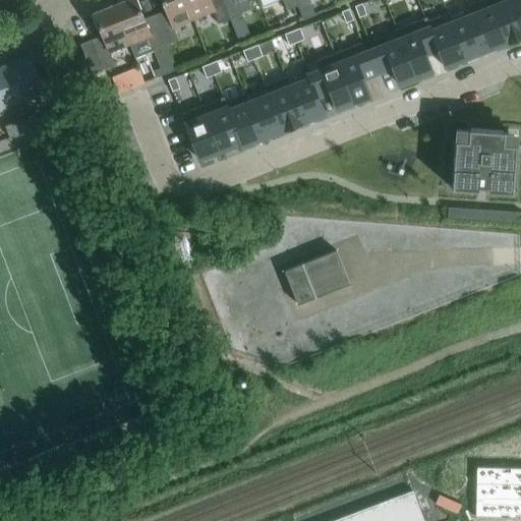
[(166,44),(156,19),(146,23),(135,0),(124,0),(114,4),(134,57),(156,49),(155,48),(166,44)]
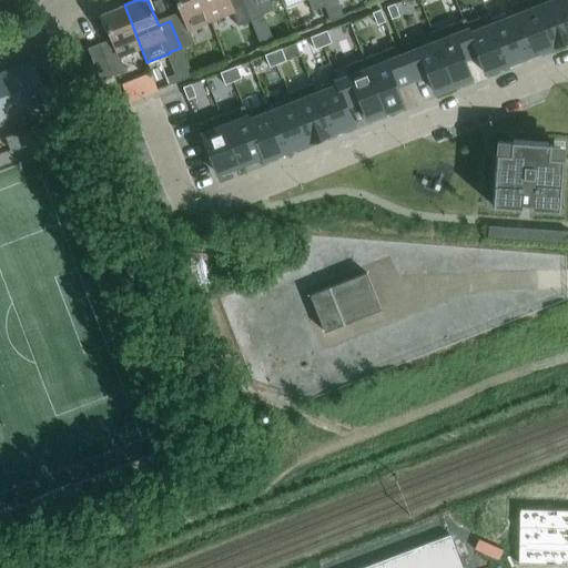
[(210,20),(202,0),(175,0),(182,17),(170,21),(181,48),(194,42),(189,29),(210,20)]
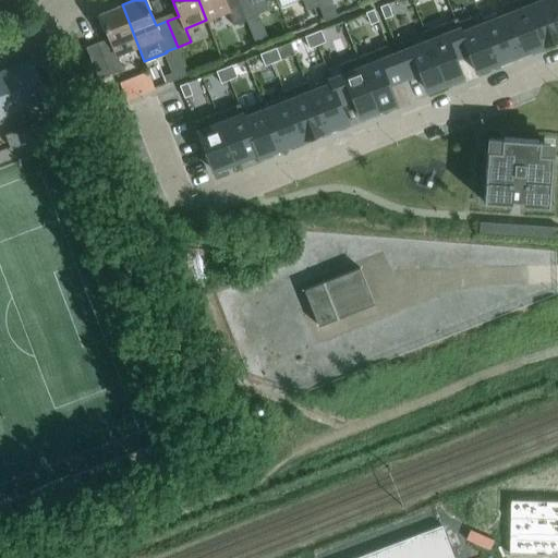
[(198,0),(206,20),(228,12),(233,25),(245,20),(238,0),(198,0)]
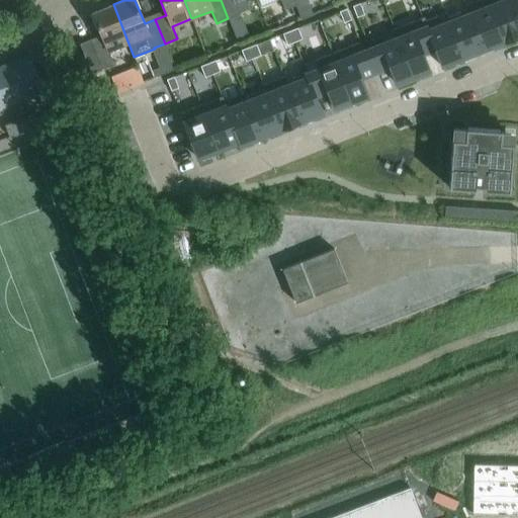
[(221,0),(228,18),(240,14),(239,12),(242,11),(245,9),(247,5),(246,2),(245,0),(221,0)]
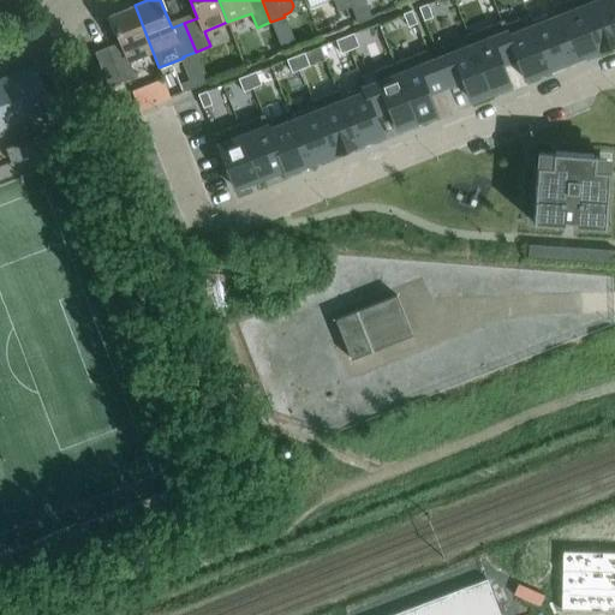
[(348,0),(332,0),(338,12),(351,6),(348,0)]
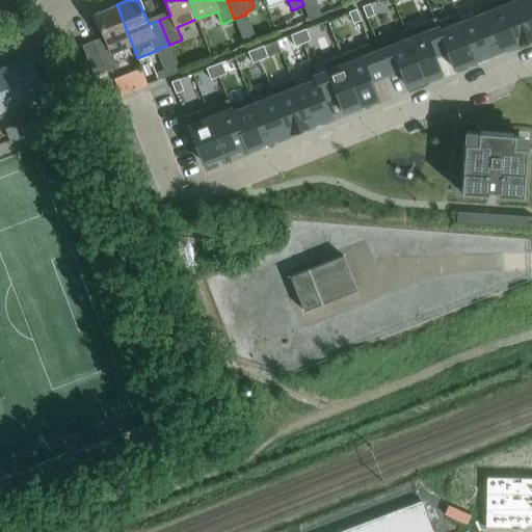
[(499,0),(488,0),(477,5),(478,9),(479,9),(496,51),(516,43),(499,0)]
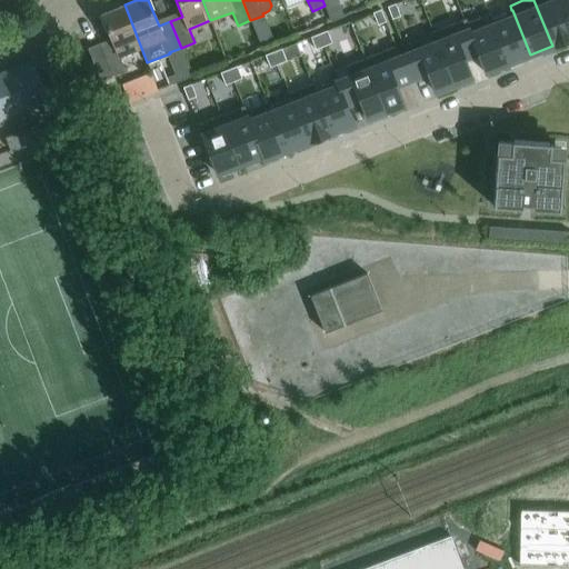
[(568,22),(560,0),(533,0),(552,46),(568,39),(568,22)]
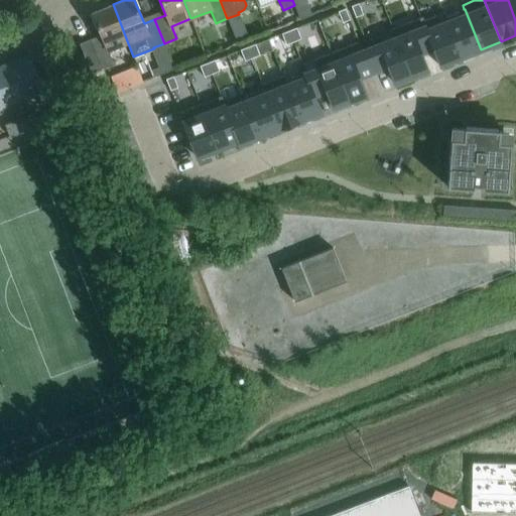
[(359,3),(351,6),(355,17),(363,14),(359,3)]
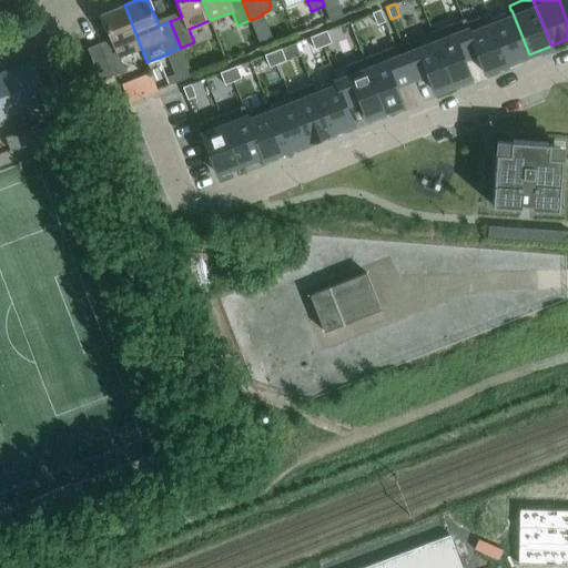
[(141,48),(124,4),(101,13),(113,43),(89,53),(100,80),(124,70),(119,57),(141,48)]
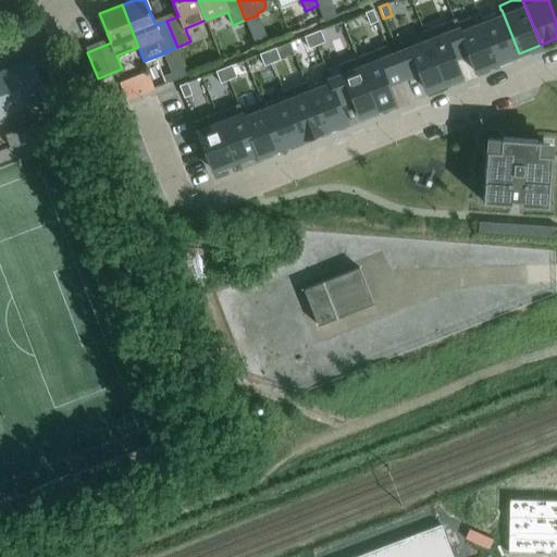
[(372,9),(364,12),(369,24),(378,21),(372,9)]
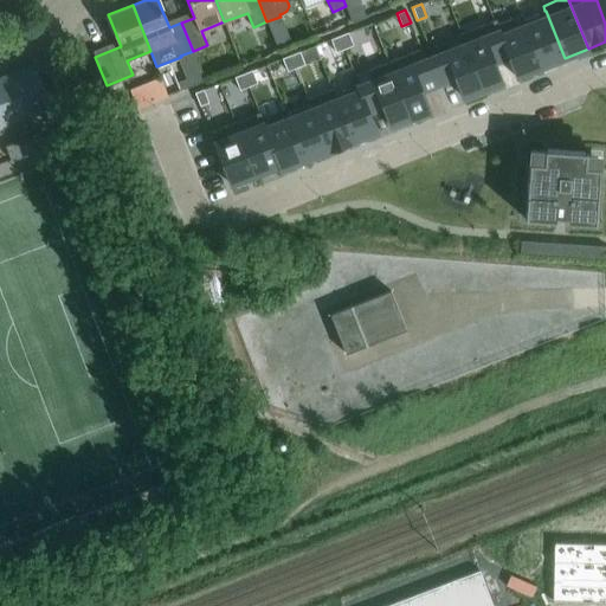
[(523,19),(522,20),(541,68),(565,58),(546,11),(545,11),(523,19)]
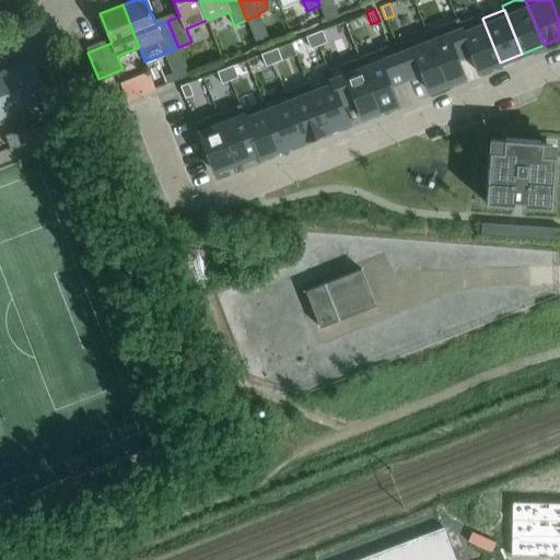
[(459,22),(457,23),(469,53),(470,53),(477,71),(500,62),(482,19),(483,18),(481,13),(459,22)]
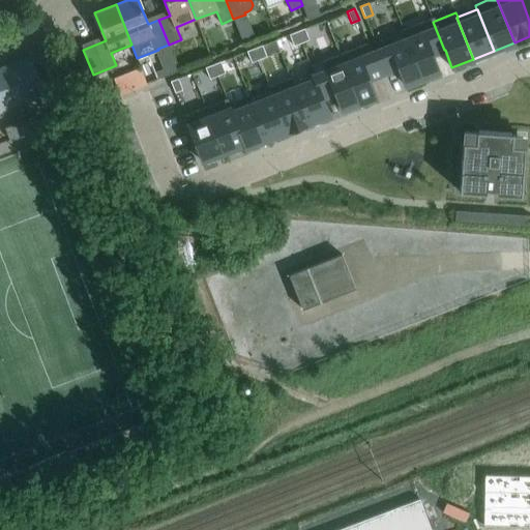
[(434,17),(402,29),(406,38),(422,79),(440,72),(433,55),(444,50),(433,22),(435,21),(434,17)]
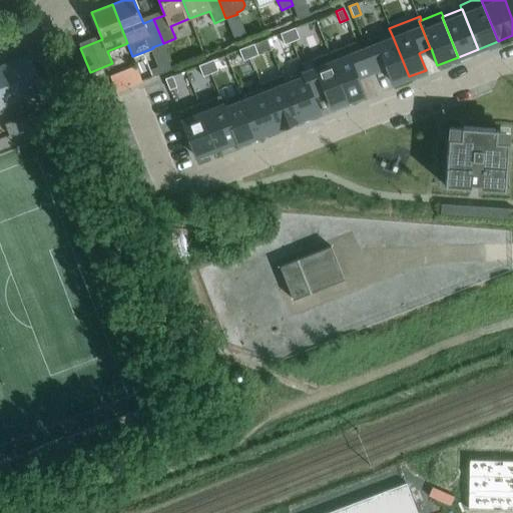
[(295,27),(288,30),(292,41),(300,38),(295,27)]
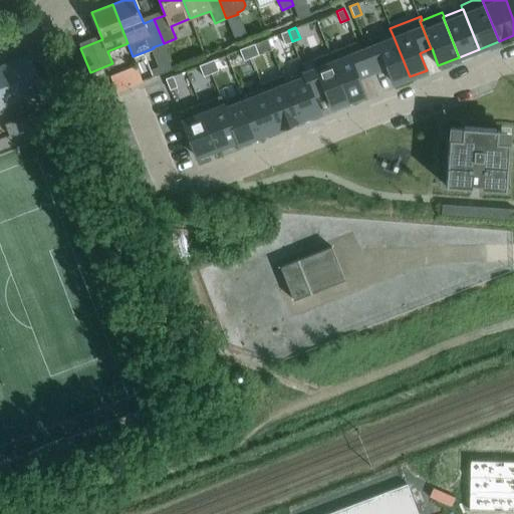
[(288,30),(280,33),(284,44),(292,41),(288,30)]
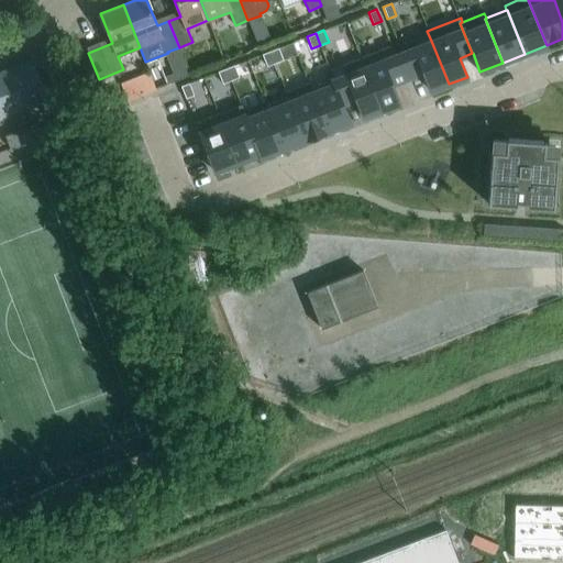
[(401,53),(398,54),(408,79),(410,77),(422,73),(430,91),(449,84),(431,41),(401,53)]
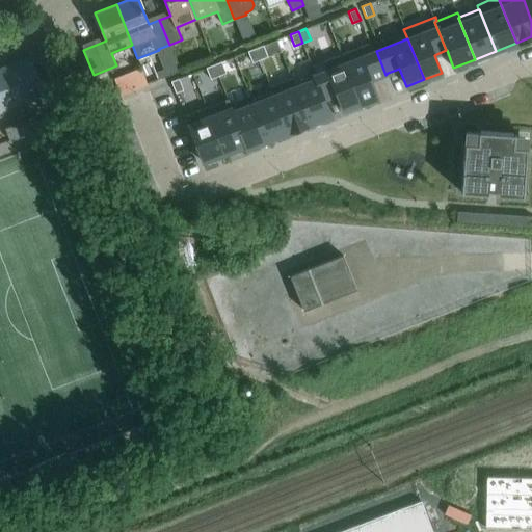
[(370,43),(341,54),(360,104),(377,98),(371,80),(382,76),(386,75),(376,51),(373,52),(370,43)]
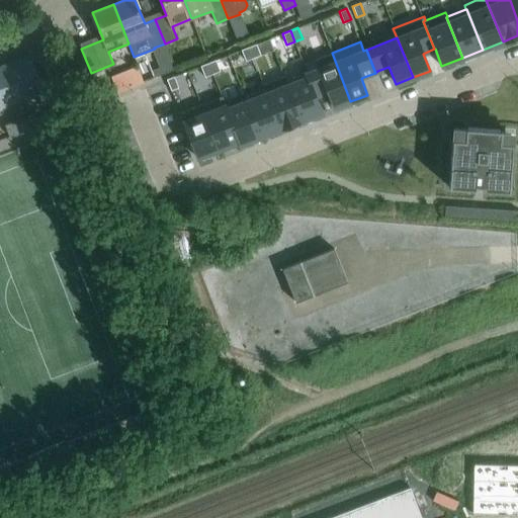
[(256,44),(249,47),(253,58),(260,55),(256,44)]
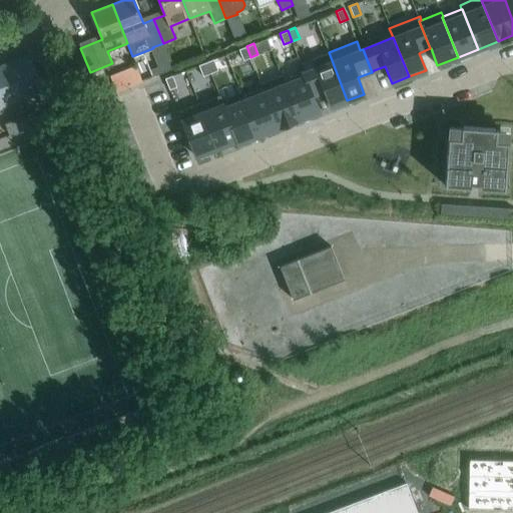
[(246,46),(238,49),(242,60),(250,57),(246,46)]
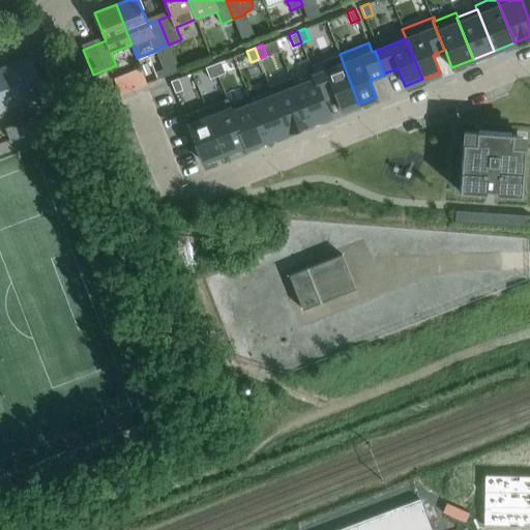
[(325,70),(314,75),(323,98),(334,93),(342,111),(358,104),(340,54),(322,61),(325,70)]
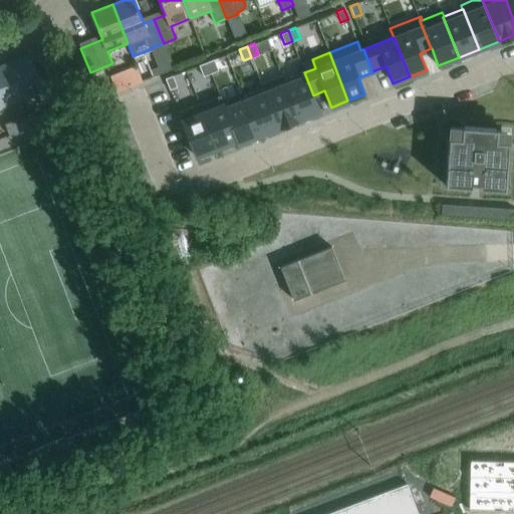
[(28,54),(0,65),(0,109),(43,93),(39,82),(28,54)]
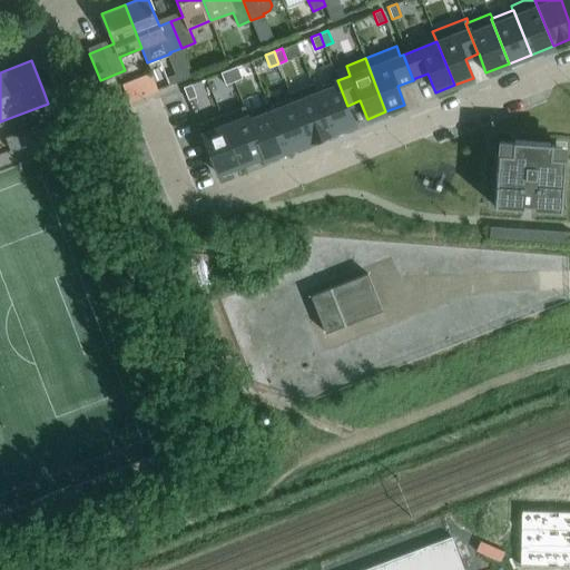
[(139,71),(145,91),(172,85),(167,65),(139,71)]
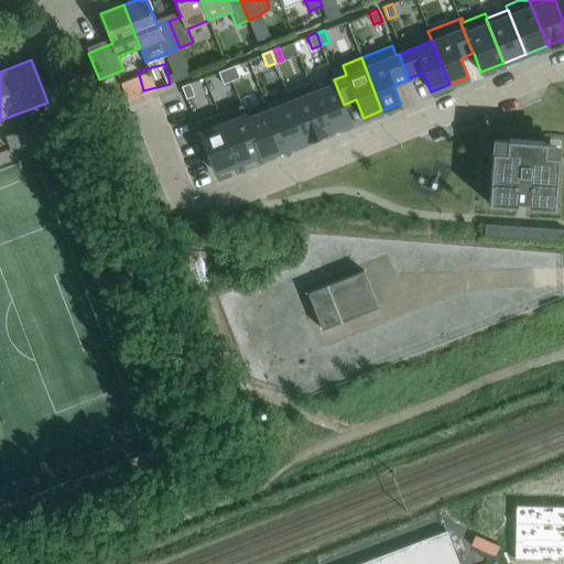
[(235,65),(226,68),(231,80),(239,77),(235,65)]
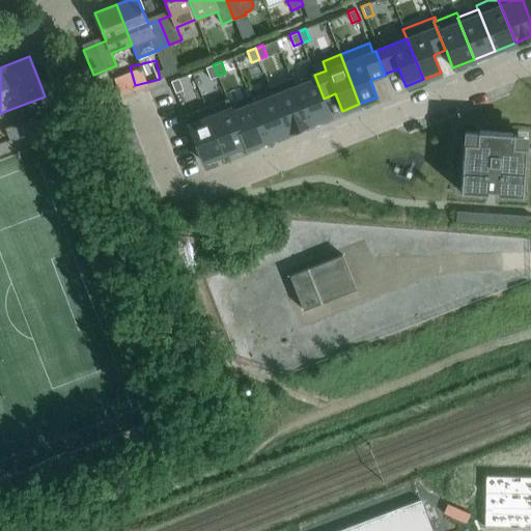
[(213,64),(205,67),(210,79),(218,76),(213,64)]
